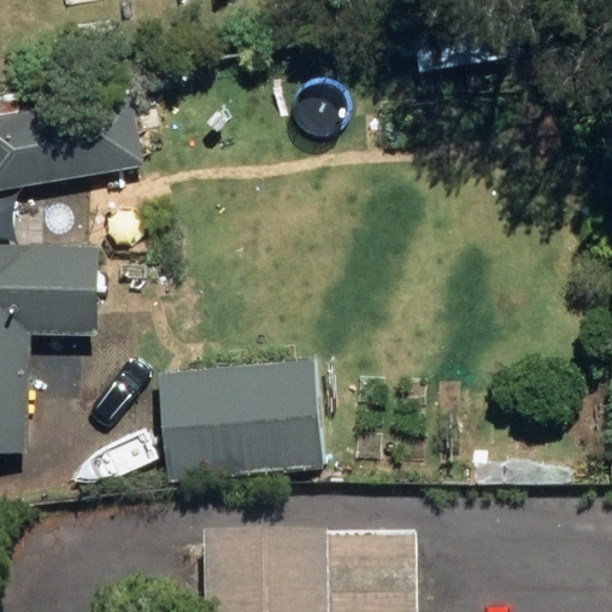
[(401,37),(409,74),(500,57),(493,22),(401,37)]
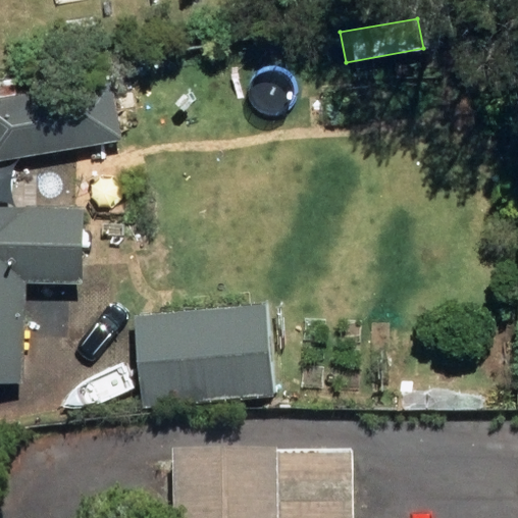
[(0,99),(0,161),(124,142),(113,80),(0,99)]
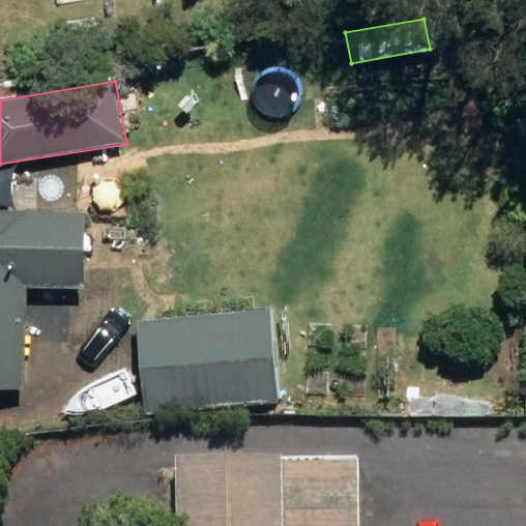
[(0,386),(23,387),(25,288),(80,289),(81,213),(0,210),(0,386)]
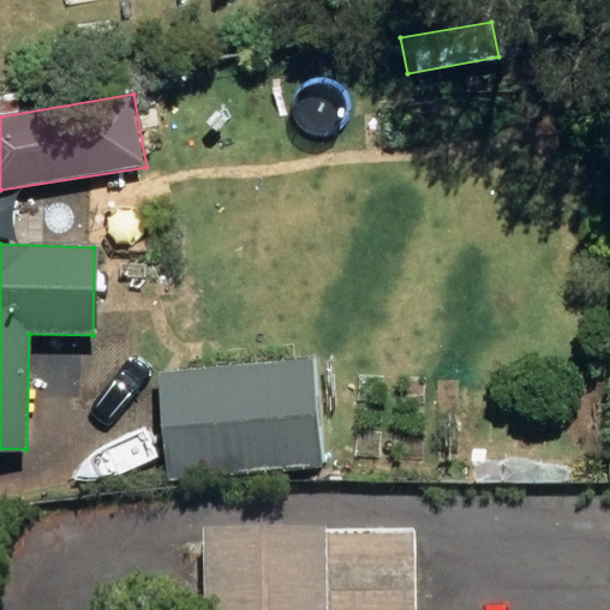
[(157,372),(167,483),(318,470),(308,359),(157,372)]
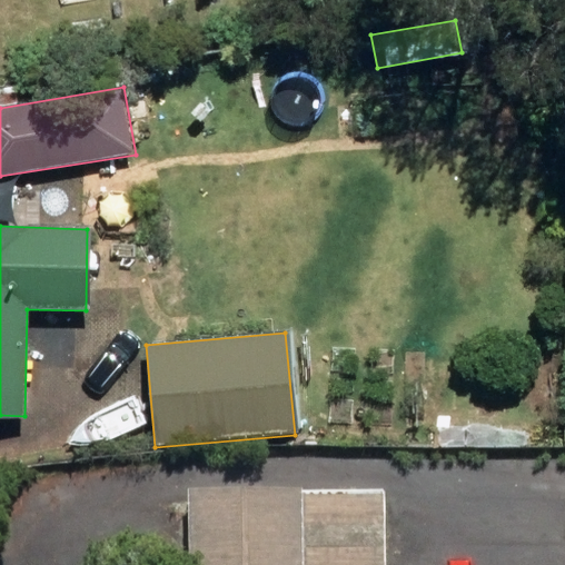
[(186,491),(186,564),(387,564),(386,487),(186,491)]
